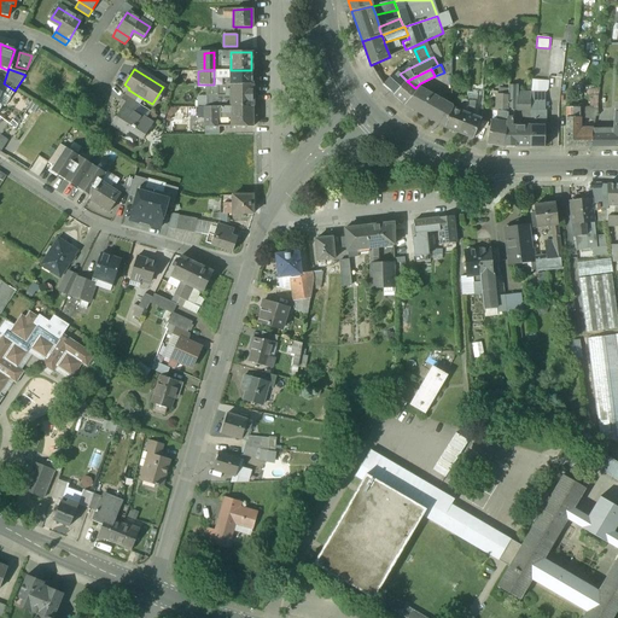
[(251,70),(231,70),(231,85),(252,85),(251,70)]
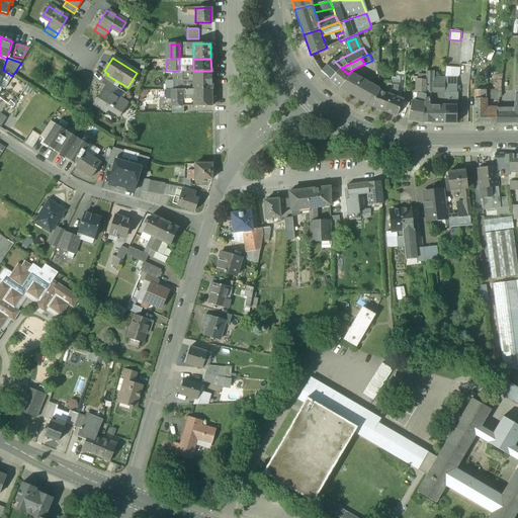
[(332,59),(321,72),(330,80),(341,68),(335,62),(332,59)]
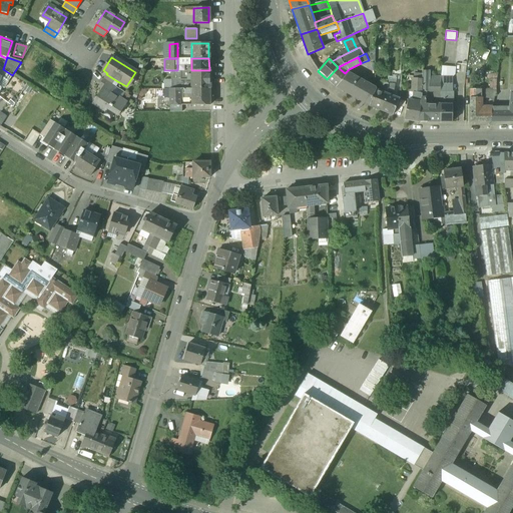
[(415,66),(404,66),(404,75),(414,75),(415,66)]
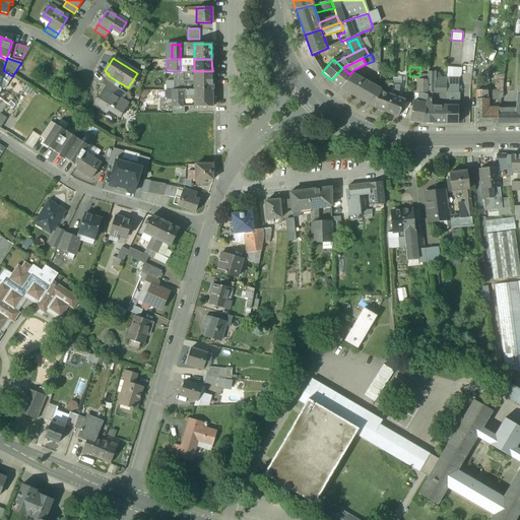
[(3,70),(0,68),(0,76),(2,77),(1,78),(8,83),(12,76),(3,70)]
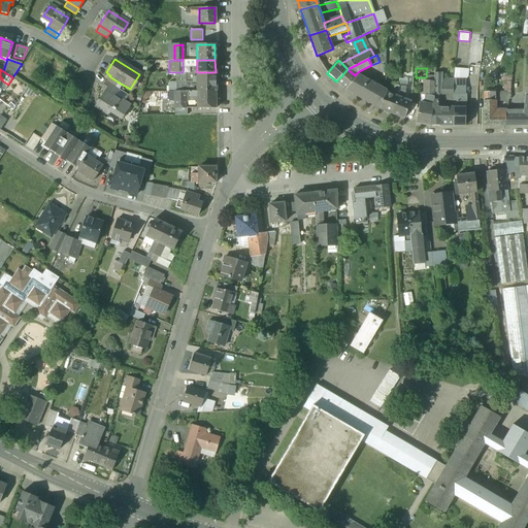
[(348,69),(336,81),(345,90),(357,77),(355,75),(348,69)]
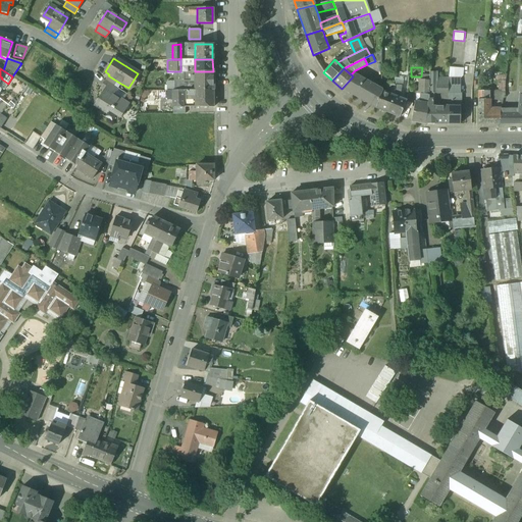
[(195,71),(195,91),(213,90),(213,71),(195,71)]
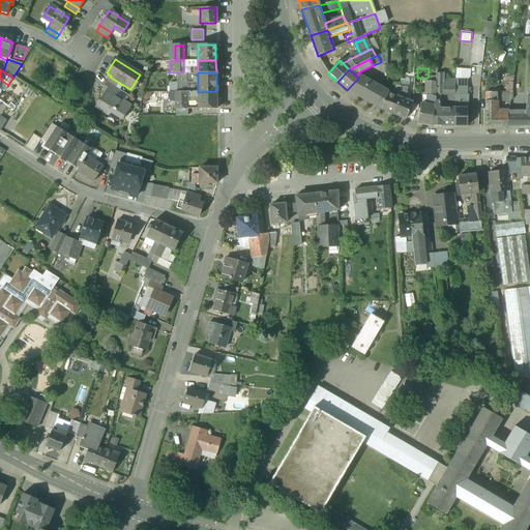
[(388,90),(360,76),(358,78),(347,90),(353,93),(382,109),(388,93),(388,90)]
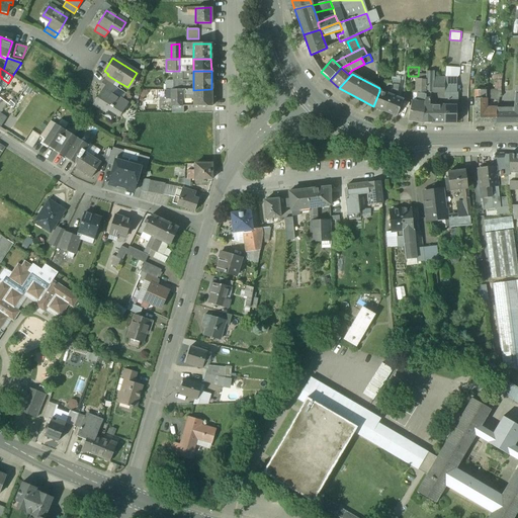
[(107,75),(104,80),(115,87),(118,82),(107,75)]
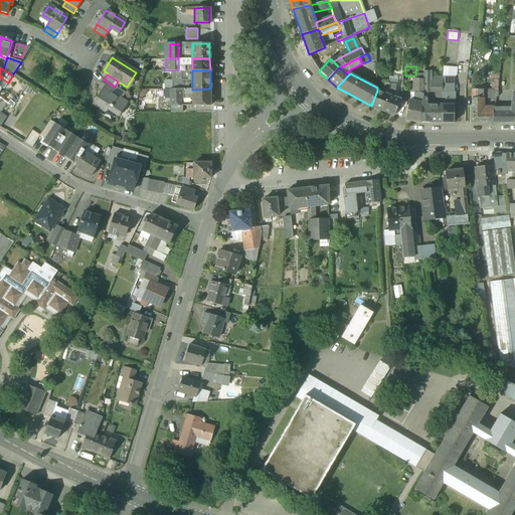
[(431,77),(423,76),(423,78),(422,92),(435,92),(442,92),(442,83),(442,81),(443,77),(431,77)]
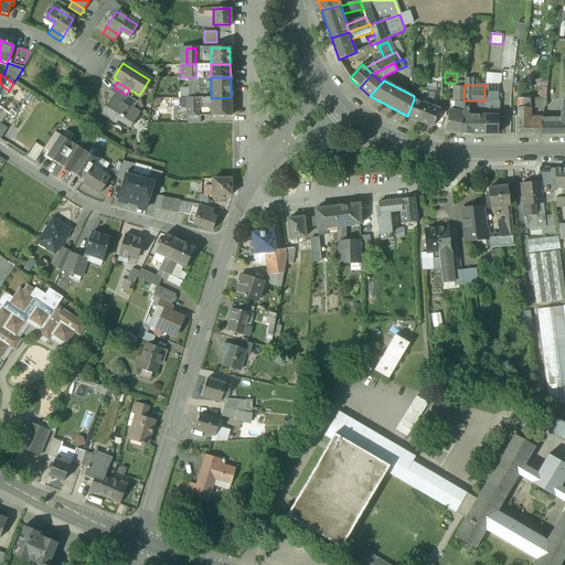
[(465,86),(455,86),(454,110),(462,113),(464,107),(464,100),(465,86)]
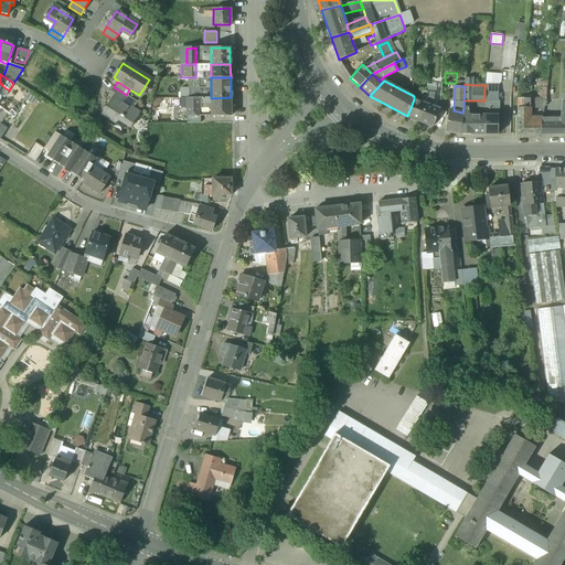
[(126,95),(114,87),(108,95),(121,104),(121,103),(126,95)]
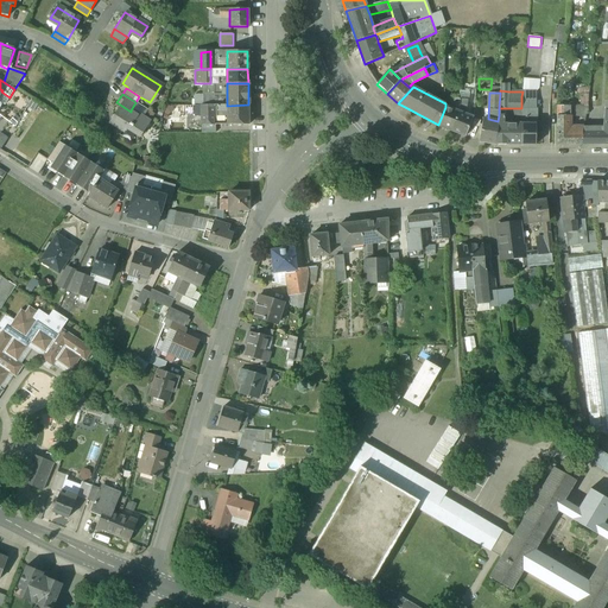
[(215,94),(202,94),(202,106),(213,106),(214,106),(215,106),(215,94)]
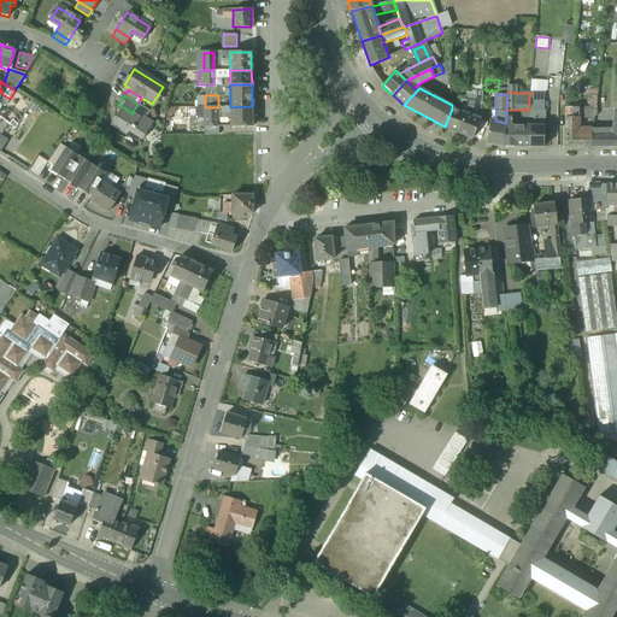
[(544,98),(529,98),(529,100),(529,110),(544,110),(544,98)]
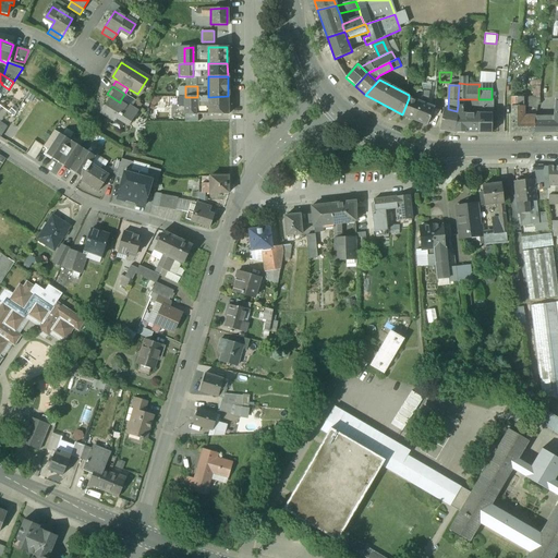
[(555,117),(535,117),(534,122),(534,132),(557,132),(557,91),(557,92),(555,117)]
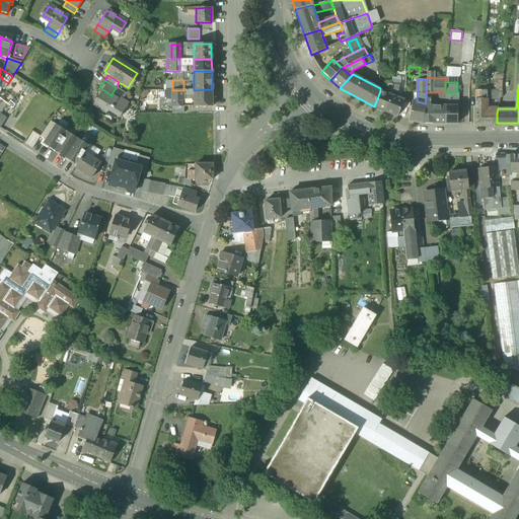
[(112,95),(99,87),(98,88),(102,90),(96,99),(97,100),(94,104),(93,104),(92,105),(105,114),(108,107),(121,115),(127,104),(112,94),(112,95)]
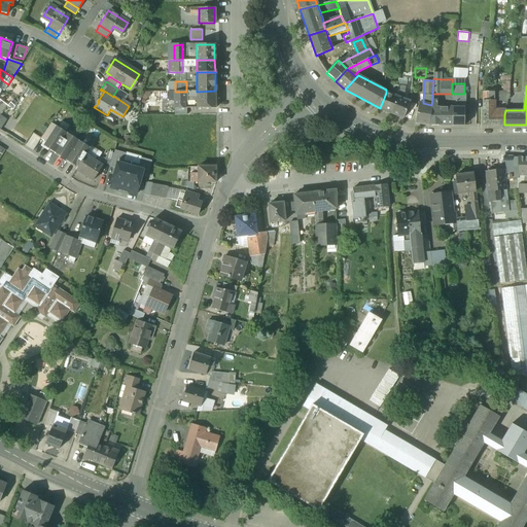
[(215,91),(197,92),(197,97),(197,108),(215,108),(215,91)]
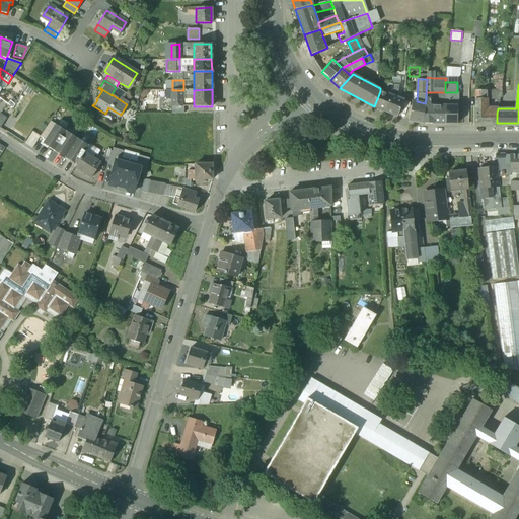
[(155,99),(165,98),(164,90),(155,90),(155,99)]
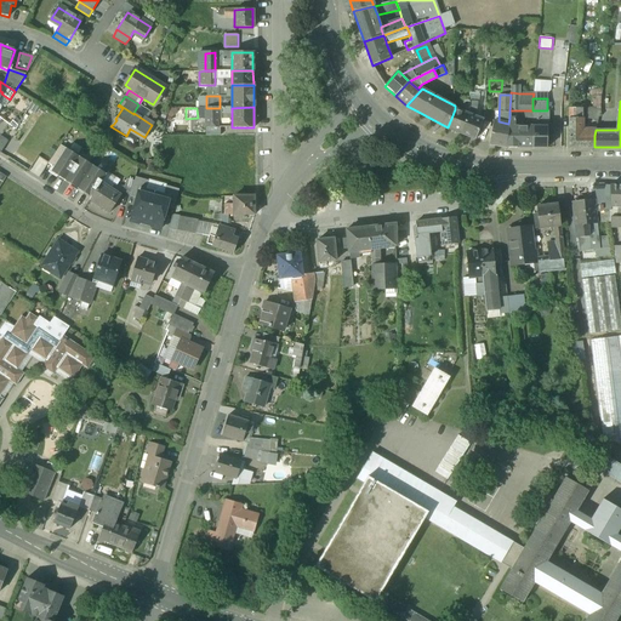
[(217,114),(217,108),(206,108),(205,108),(205,127),(217,127),(217,114)]
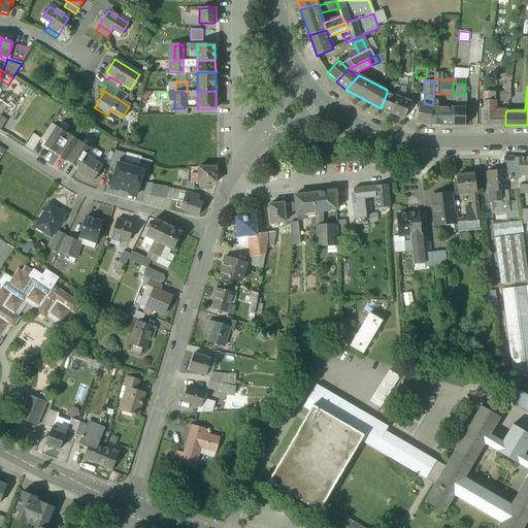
[(494,92),(484,92),(484,100),(494,100),(494,92)]
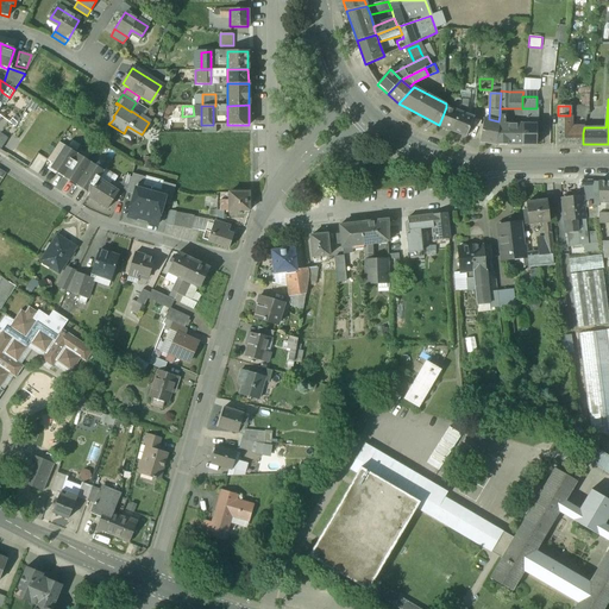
[(454,111),(446,107),(439,125),(452,131),(460,113),(454,111)]
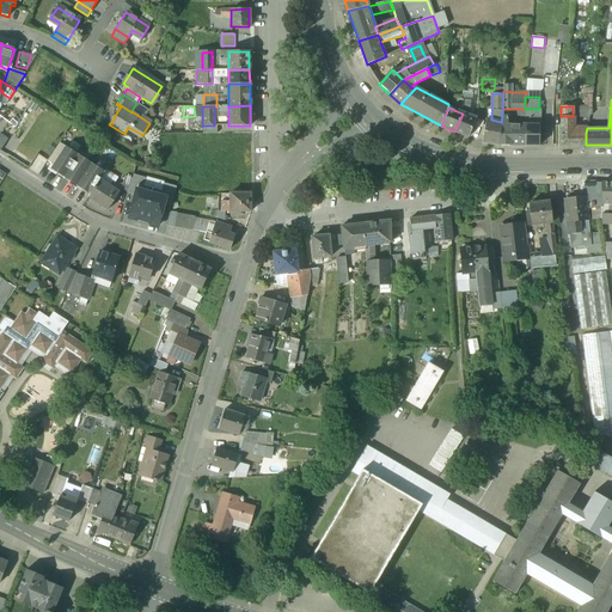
[(467,115),(463,114),(454,132),(469,138),(476,118),(467,115)]
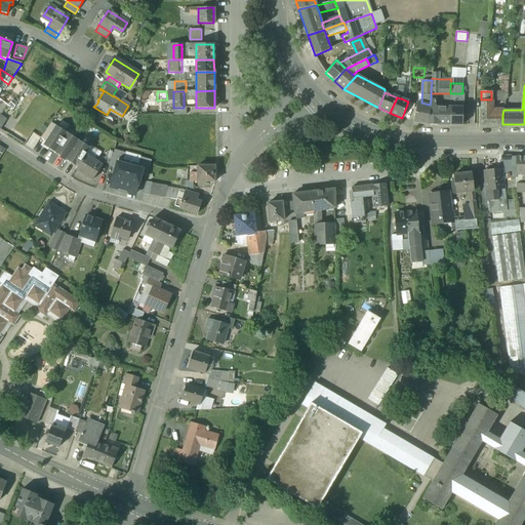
[(458,97),(450,98),(450,107),(462,107),(462,101),(458,101),(458,97)]
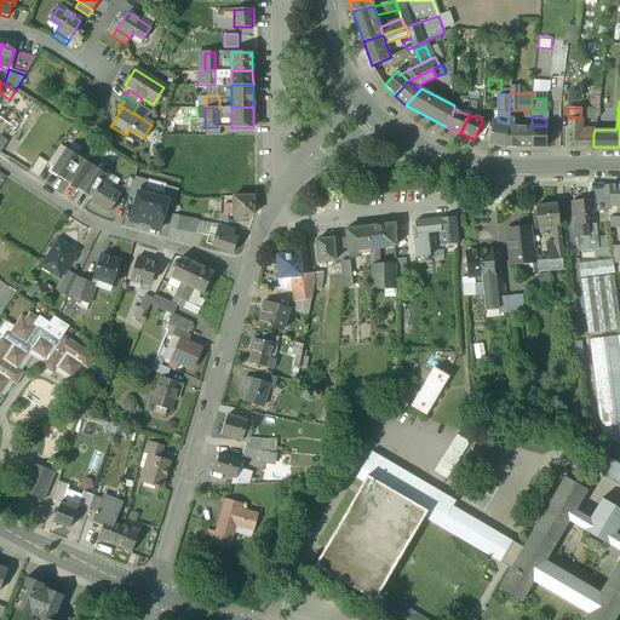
[(580,118),(568,118),(569,148),(593,147),(593,136),(595,130),(580,130),(580,118)]
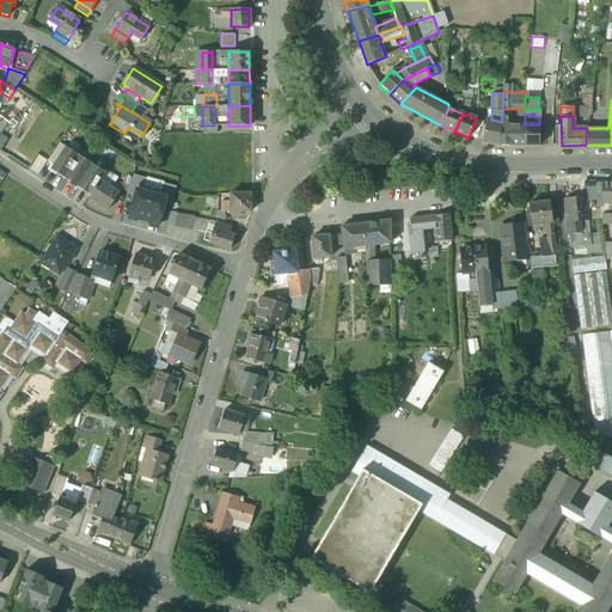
[(491,120),(485,120),(482,142),(499,146),(501,124),(501,122),(491,120)]
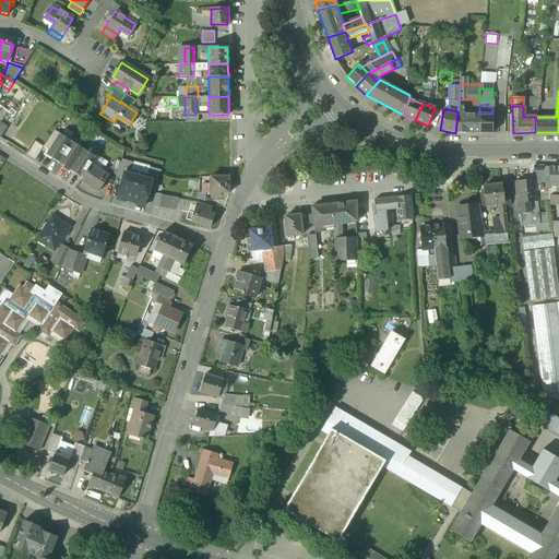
[(463,114),(458,114),(455,133),(479,133),(479,114),(472,114),(463,114)]
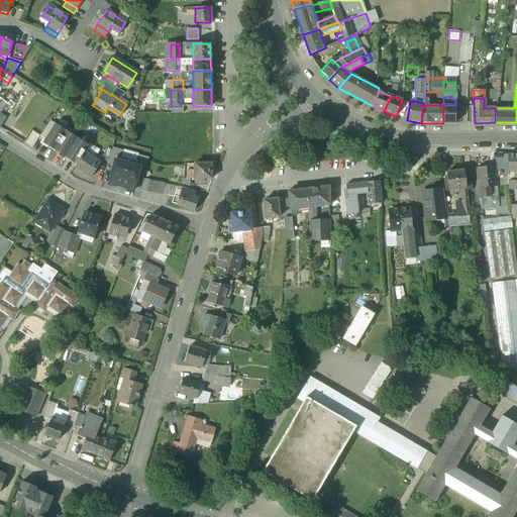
[(455,105),(443,105),(443,123),(455,123),(455,105)]
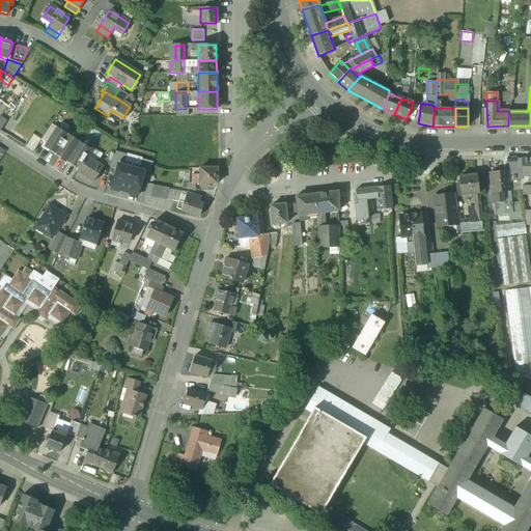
[(56,127),(52,123),(43,138),(48,141),(56,127)]
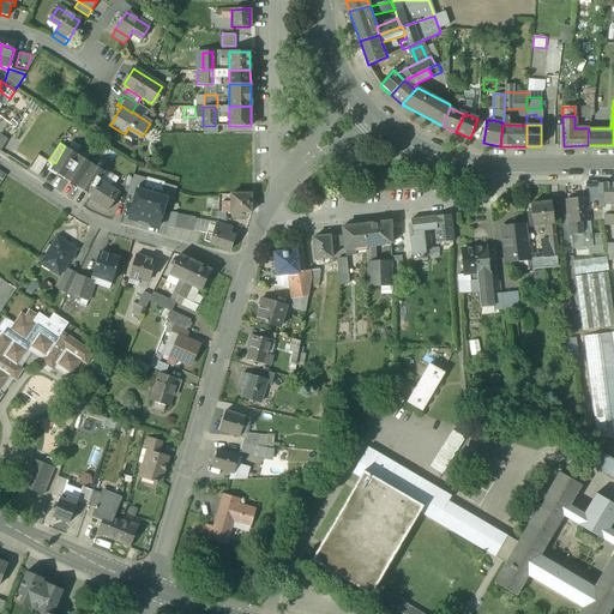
[(55,163),(50,170),(64,179),(78,155),(65,146),(55,163)]
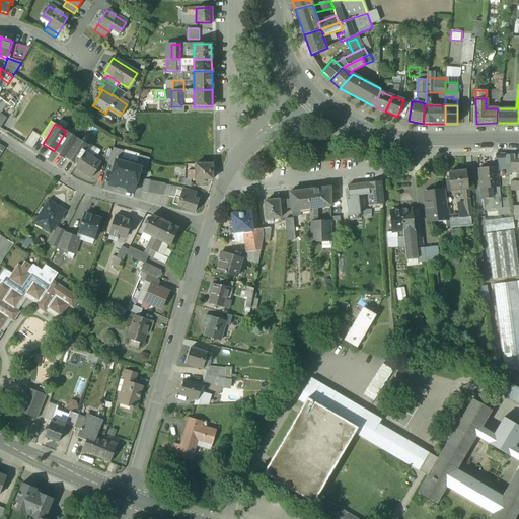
[(66,131),(54,151),(65,158),(78,138),(66,131)]
